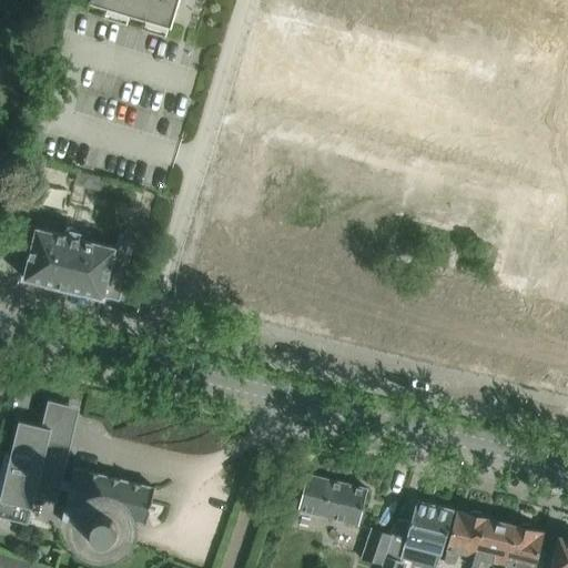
[(90,0),(171,24),(178,0),(90,0)]
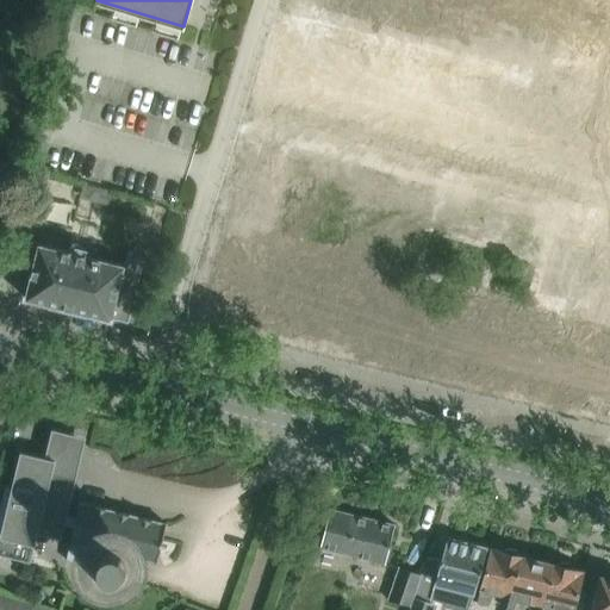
[(75,310),(89,255),(37,242),(24,298),(75,310)]
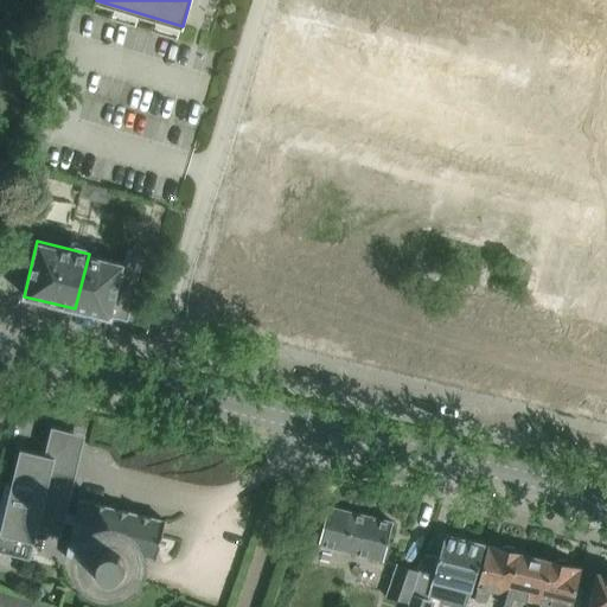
[(127,321),(141,266),(144,253),(127,248),(125,260),(123,263),(89,254),(75,308),(127,321)]
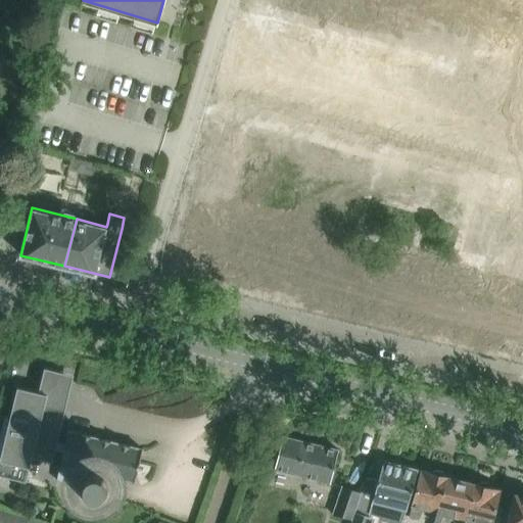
[(56,441),(63,414),(73,375),(44,368),(38,392),(16,387),(9,418),(4,417),(0,432),(0,473),(17,477),(16,480),(26,482),(32,457),(51,462),(54,449),(56,441)]
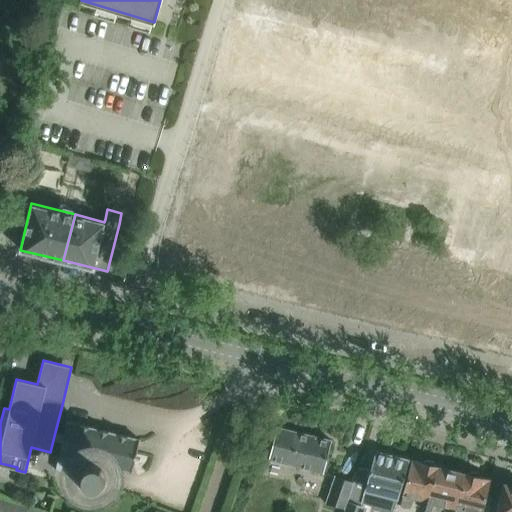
[(63,434),(55,432),(53,440),(61,442),(59,453),(55,471),(72,475),(73,479),(75,482),(78,485),(81,488),(84,489),(88,490),(92,491),(96,490),(99,489),(102,488),(104,487),(106,485),(108,483),(109,480),(110,478),(111,474),(112,471),(112,467),(127,471),(132,468),(139,439),(67,421),(63,434)]
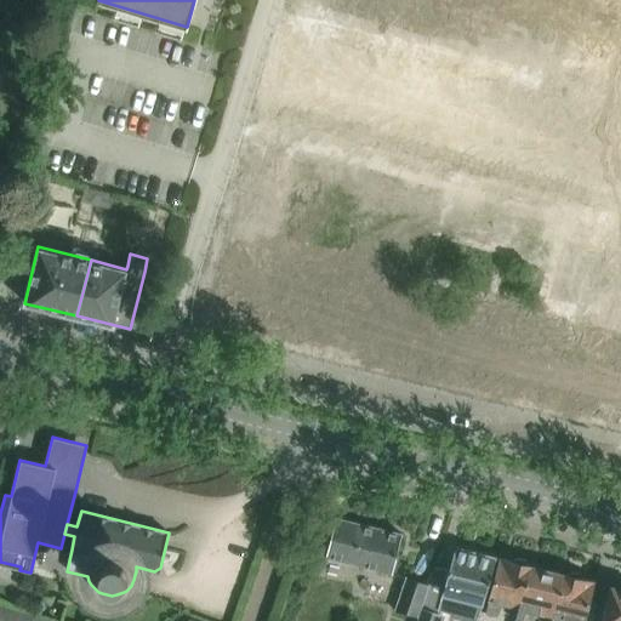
[(391,574),(402,534),(335,517),(324,558),(391,574)]
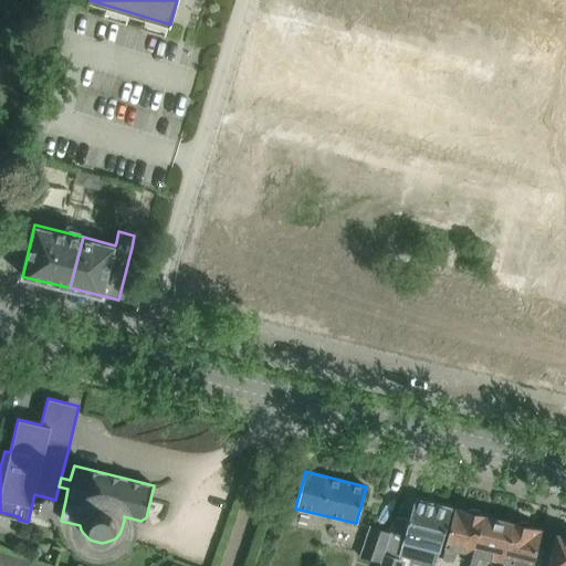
[(423,565),(435,565),(450,507),(413,499),(408,520),(397,516),(389,537),(379,565),(400,565),(402,561),(398,558),(399,555),(411,557),(409,562),(423,565)]
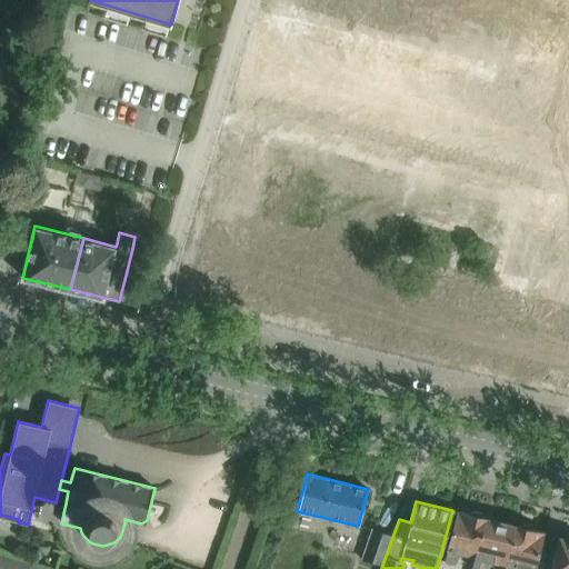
[(473,558),(486,518),(485,518),(481,513),(473,511),(469,515),(457,511),(447,551),(448,551),(445,561),(457,565),(459,553),(473,558)]
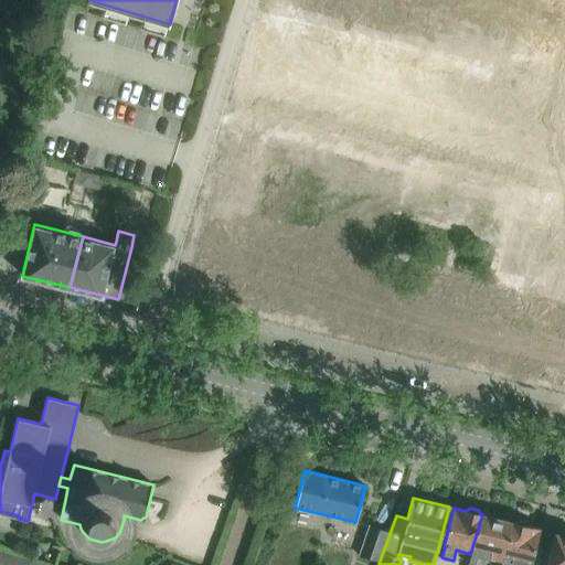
[(498,561),(508,521),(482,514),(470,554),(467,564),(481,564),(484,557),(498,561)]
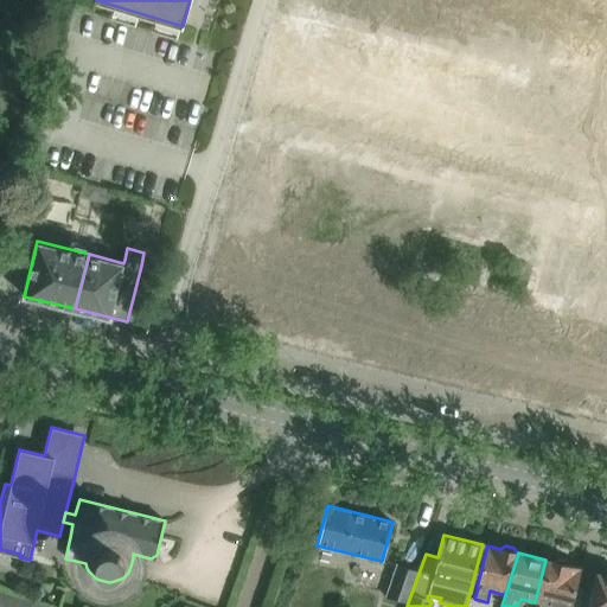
[(570,606),(581,569),(569,566),(566,561),(557,558),(553,562),(550,561),(540,604),(541,604),(540,606),(570,606)]
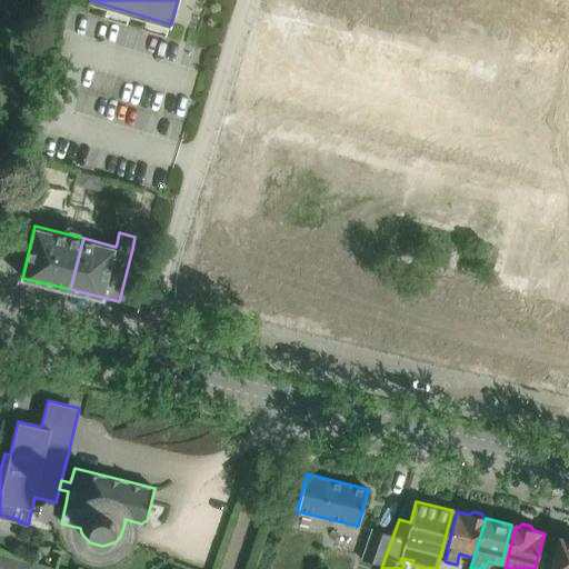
[(381,566),(392,536),(370,528),(360,558),(381,566)]
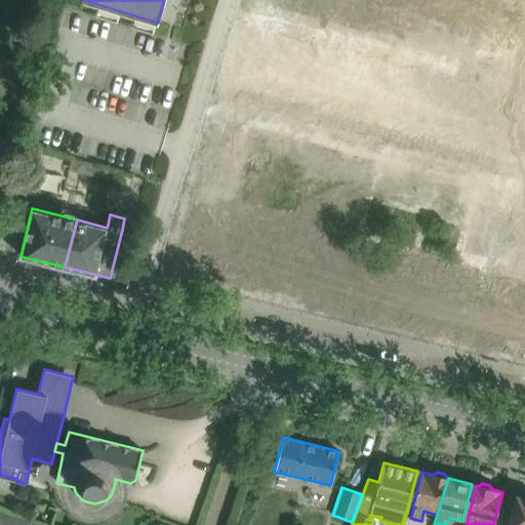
[(524,524),(524,497),(516,495),(508,524),(524,524)]
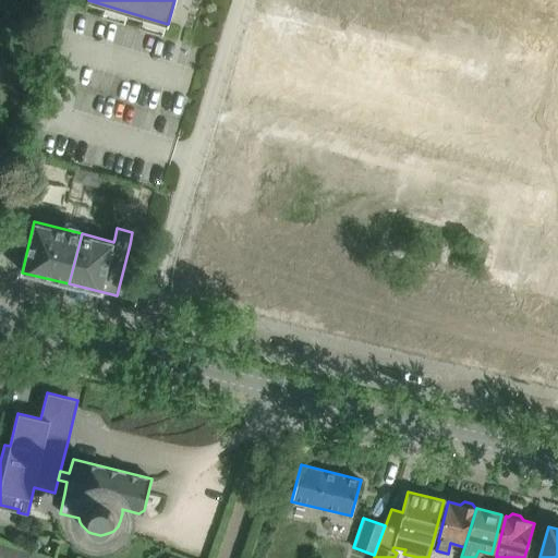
[(0,557),(48,557),(0,543),(0,557)]
